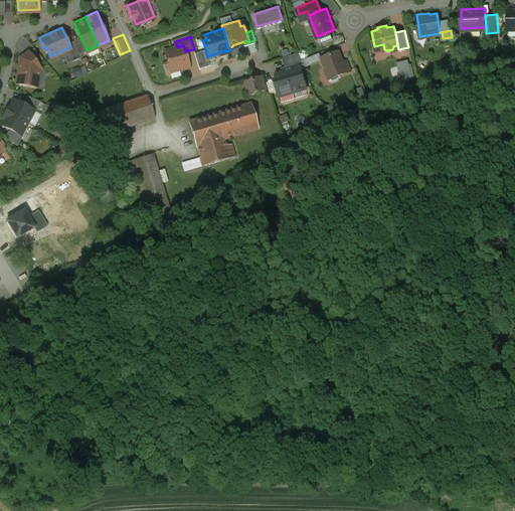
[(87,49),(80,37),(74,39),(79,52),(87,49)]
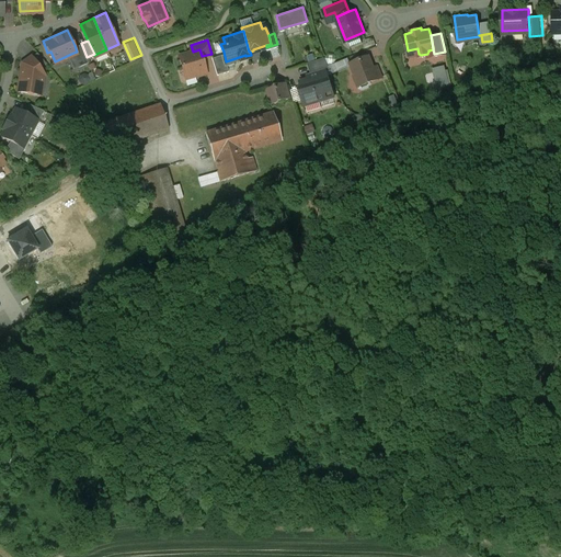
[(80,43),(75,45),(77,52),(73,53),(79,65),(88,60),(81,43),(80,43)]
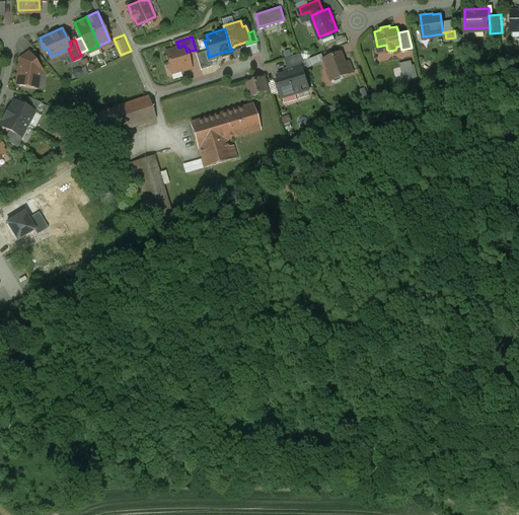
[(178,48),(166,51),(171,68),(181,65),(182,68),(191,66),(187,52),(184,46),(178,48)]
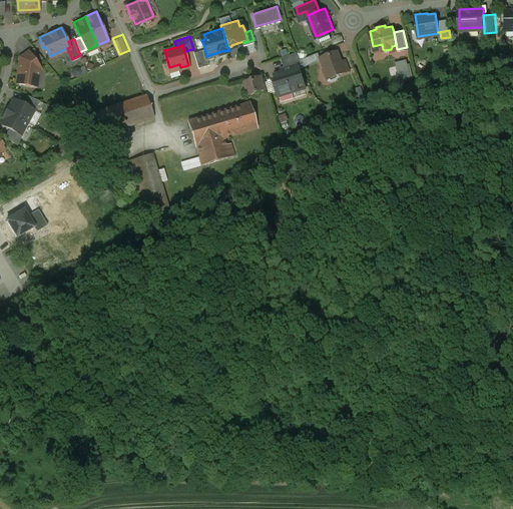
[(206,56),(204,47),(202,48),(205,58),(213,56),(212,54),(206,56)]
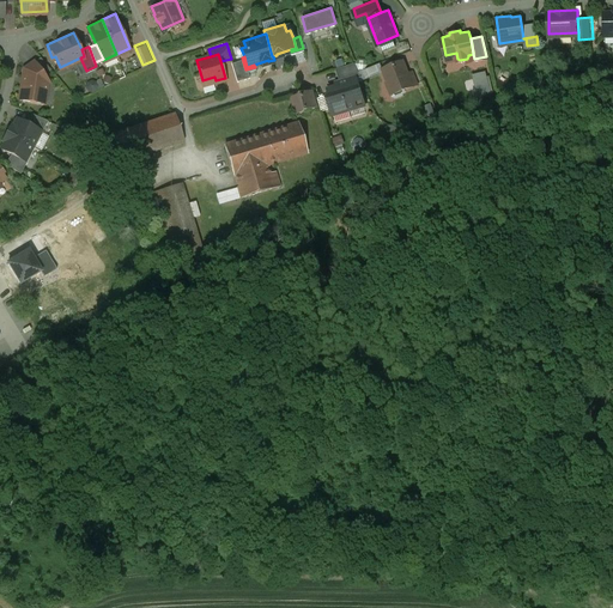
[(35,59),(24,66),(19,97),(44,101),(48,80),(49,79),(35,59)]
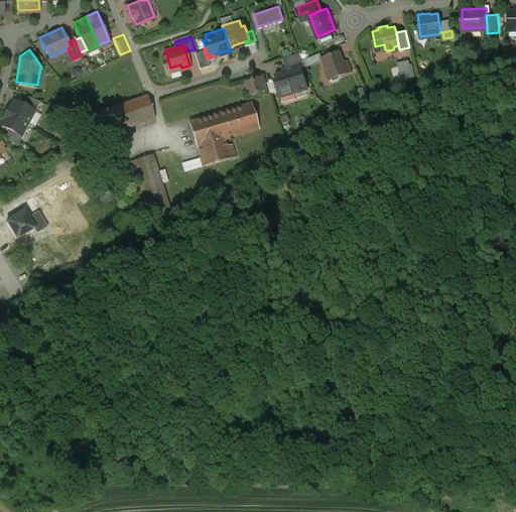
[(339,49),(323,56),(327,67),(325,67),(329,77),(337,73),(338,74),(352,69),(348,58),(343,59),(339,49)]
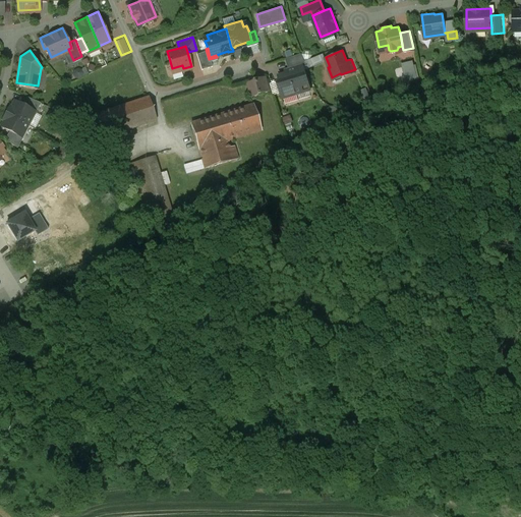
[(301,51),(286,56),(289,67),(303,63),(303,64),(306,63),(301,51)]
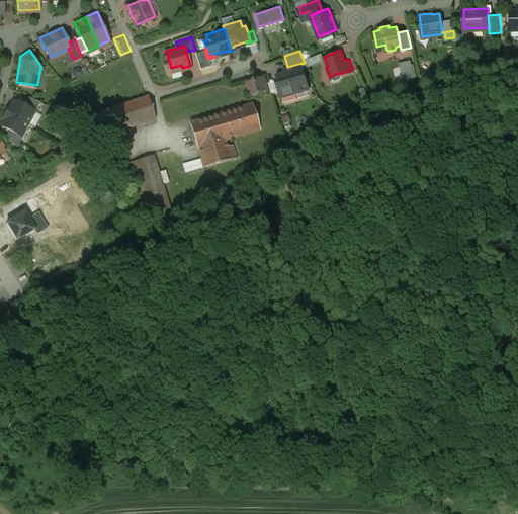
[(402,79),(418,76),(414,58),(395,62),(398,72),(400,72),(402,79)]
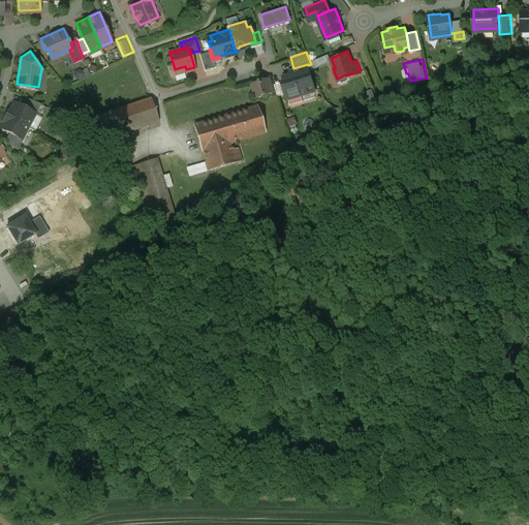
[(308,64),(293,68),(294,71),(283,74),(284,80),(281,81),(286,97),(315,88),(308,65),(308,64)]
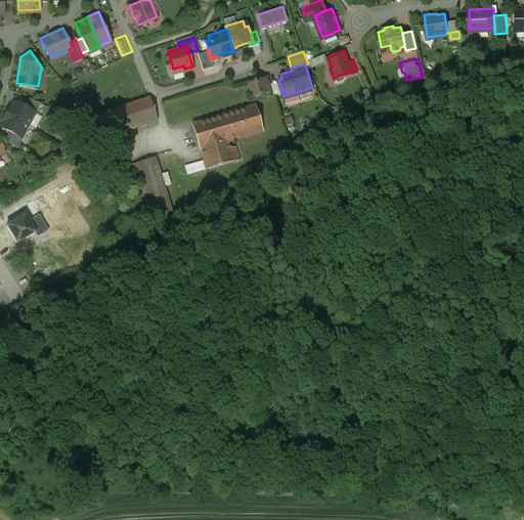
[(266,75),(248,80),(253,95),(271,89),(266,75)]
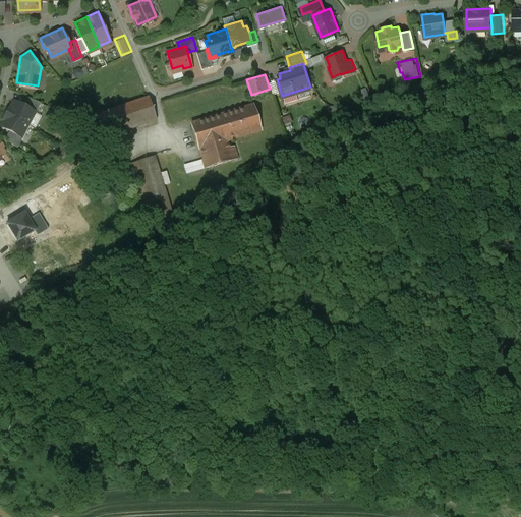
[(41,100),(26,94),(22,103),(35,109),(35,110),(36,110),(41,100)]
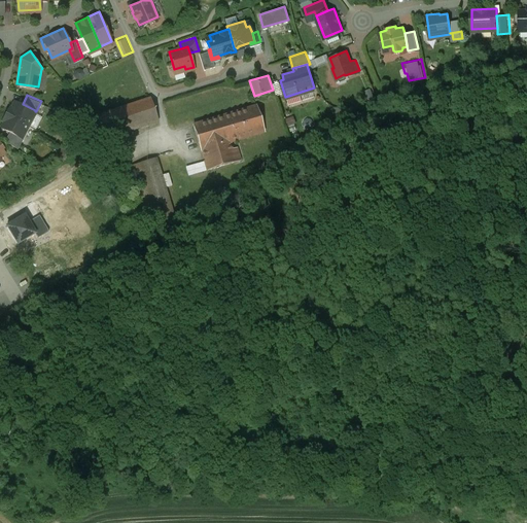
[(150,95),(96,113),(103,137),(159,118),(150,95)]
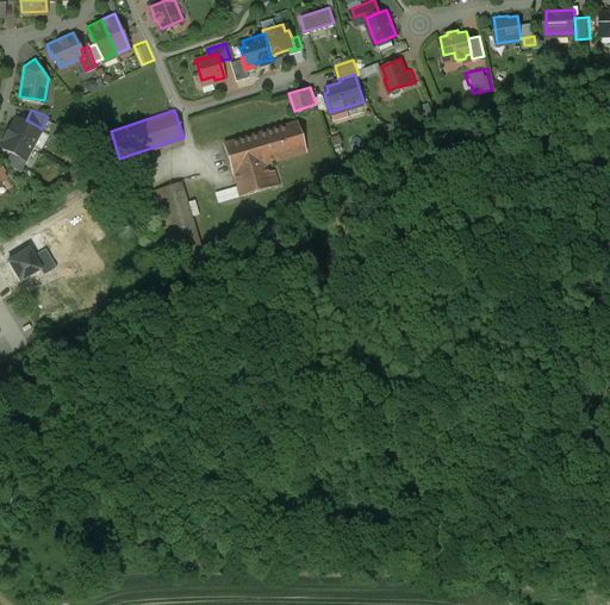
[(26,120),(17,116),(13,123),(11,122),(7,129),(32,143),(41,129),(41,128),(26,120)]
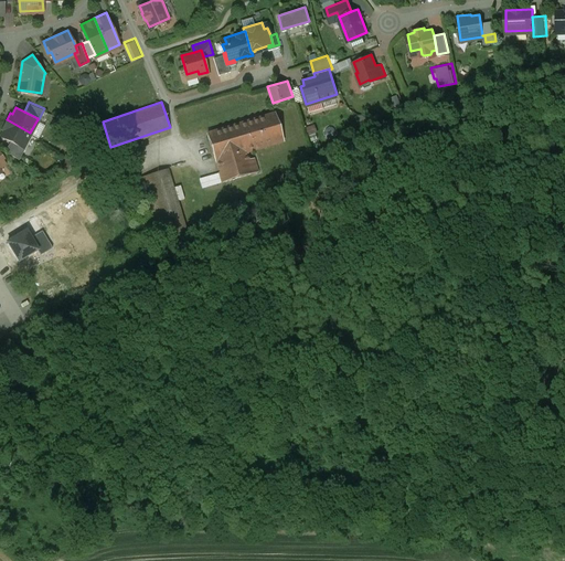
[(275,110),(208,130),(215,159),(217,158),(252,148),(283,138),(275,110)]
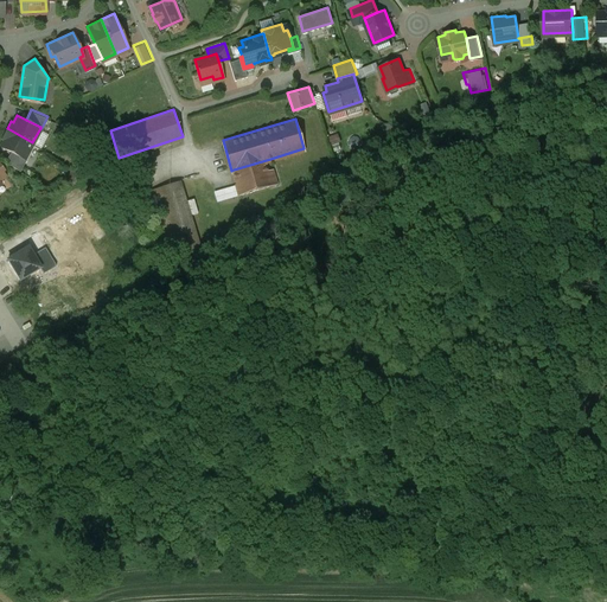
[(32,142),(7,128),(4,136),(5,138),(1,145),(11,149),(24,157),(25,157),(32,142)]
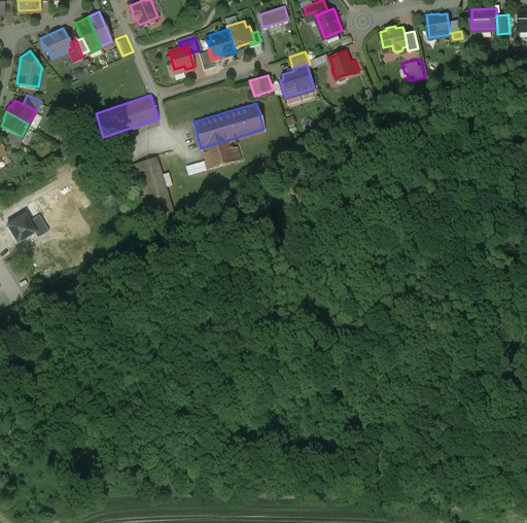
[(21,136),(9,130),(5,138),(18,147),(23,137),(22,136),(21,136)]
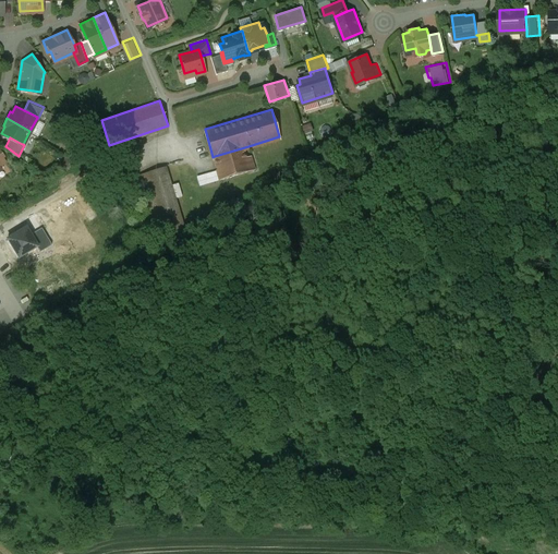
[(249,146),(215,156),(218,167),(216,167),(219,178),(255,167),(249,146)]
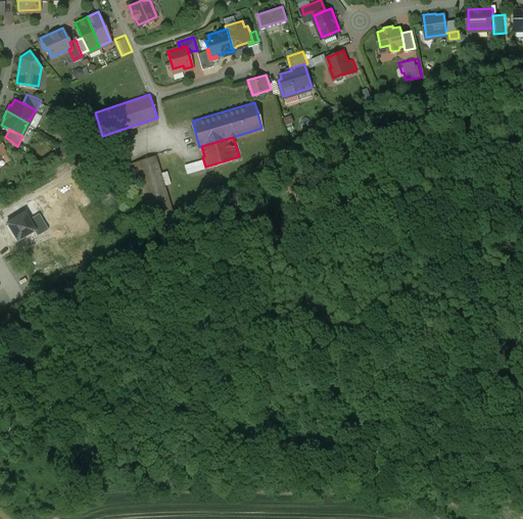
[(155,154),(131,161),(150,227),(175,220),(155,154)]
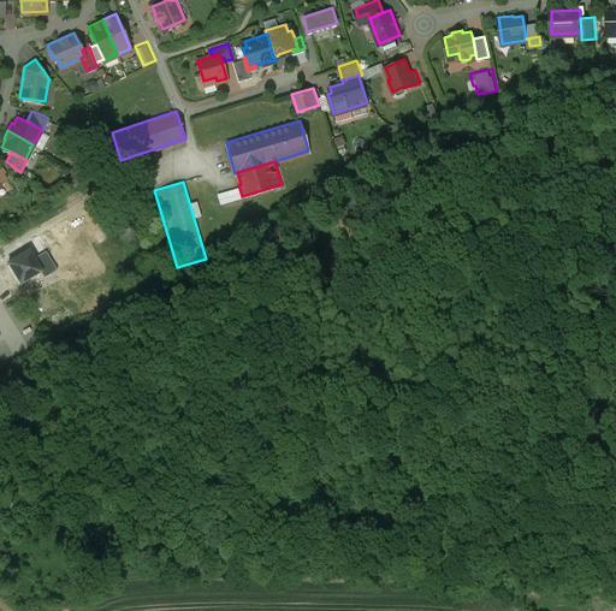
[(83,231),(40,257),(53,279),(63,273),(60,268),(77,259),(87,276),(104,265),(83,231)]
